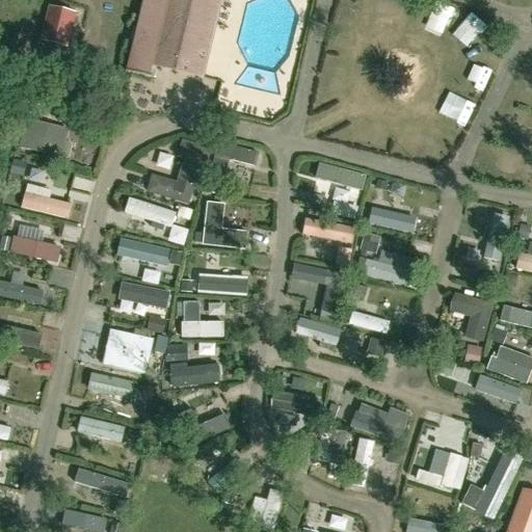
[(200,78),(218,3),(218,0),(142,0),(126,72),(125,72),(125,73),(154,79),(154,78),(148,77),(150,65),(200,78)]
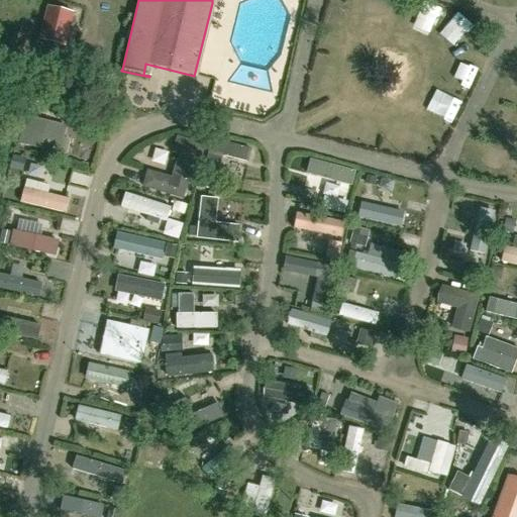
[(46,8),(39,40),(65,46),(72,14),(46,8)]
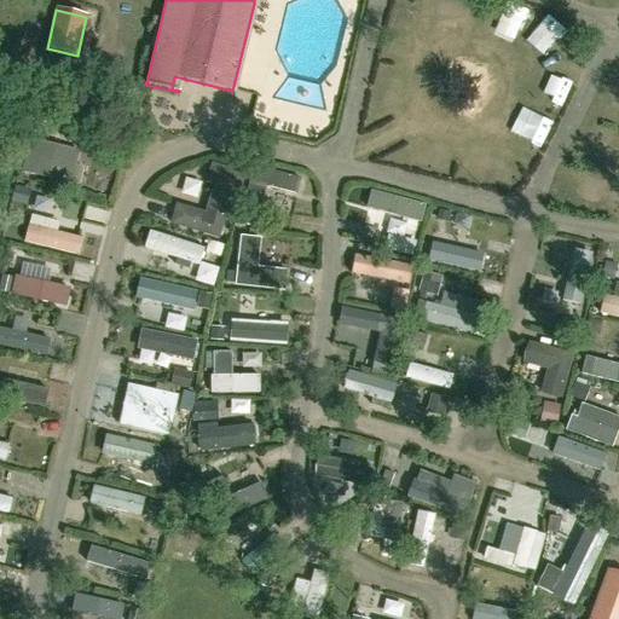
[(64,102),(76,104),(81,86),(69,84),(64,102)]
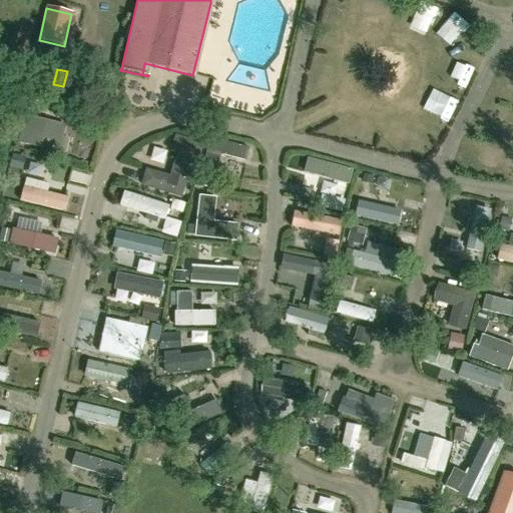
[(18,144),(64,155),(68,139),(61,138),(64,126),(25,116),(18,144)]
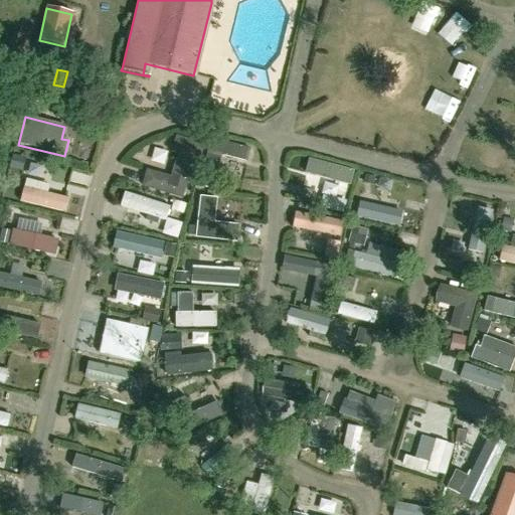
[(193,159),(197,161),(202,145),(177,138),(172,154),(177,155),(171,178),(148,171),(143,187),(182,198),(193,159)]
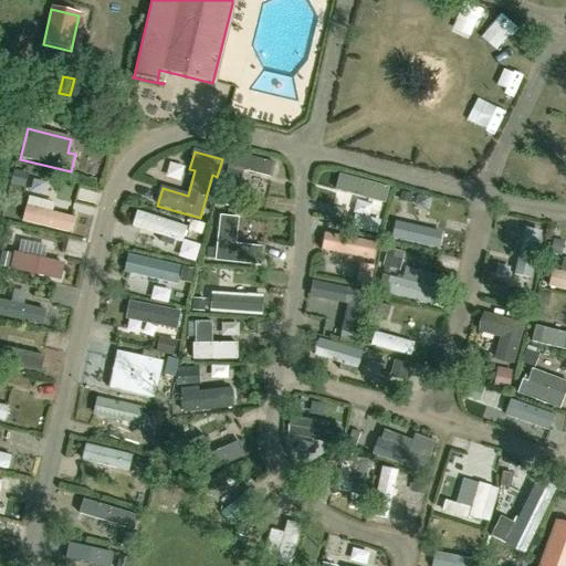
[(270,178),(274,163),(233,153),(224,186),(239,189),(243,171),(270,178)]
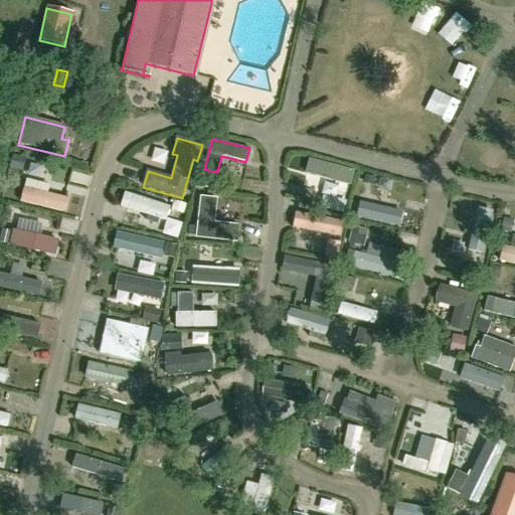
[(310,162),(309,176),(354,181),(355,168),(310,162)]
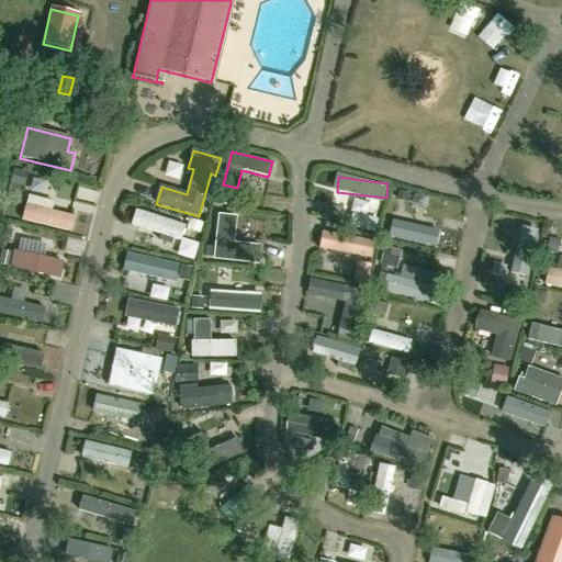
[(48,193),(48,178),(35,178),(35,193),(48,193)]
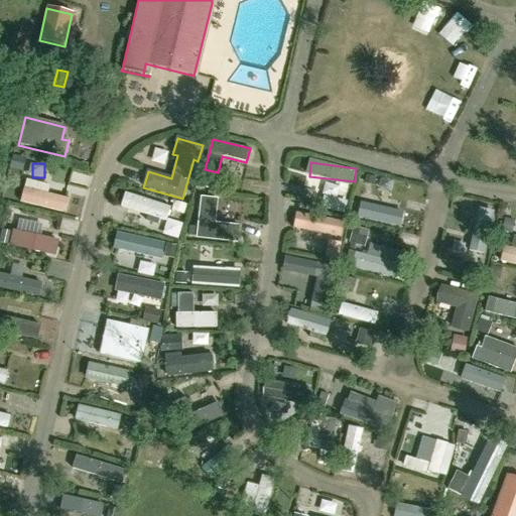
[(314,177),(313,186),(334,188),(335,179),(314,177)]
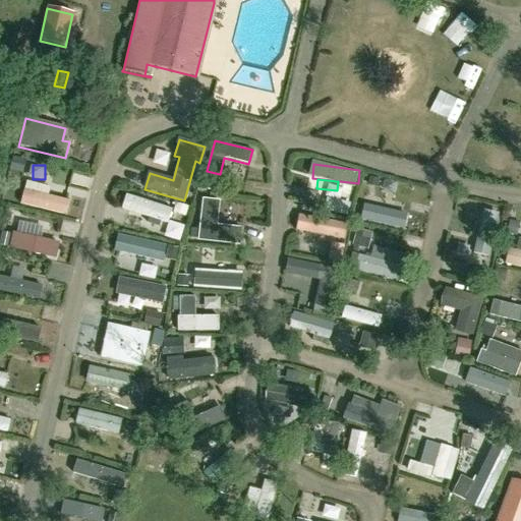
[(66,200),(47,195),(49,189),(26,183),(21,204),(63,215),(66,200)]
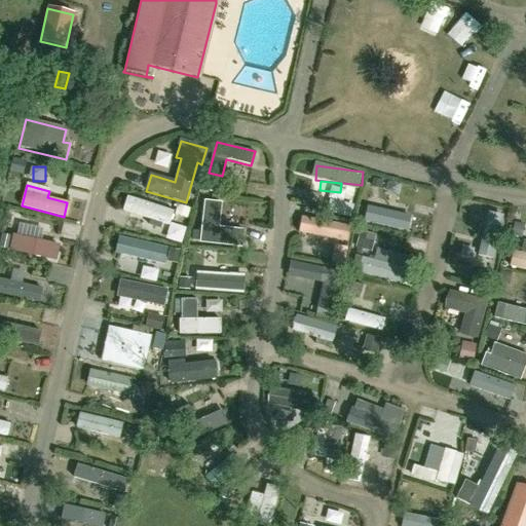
[(353,218),(357,204),(332,198),(329,212),(353,218)]
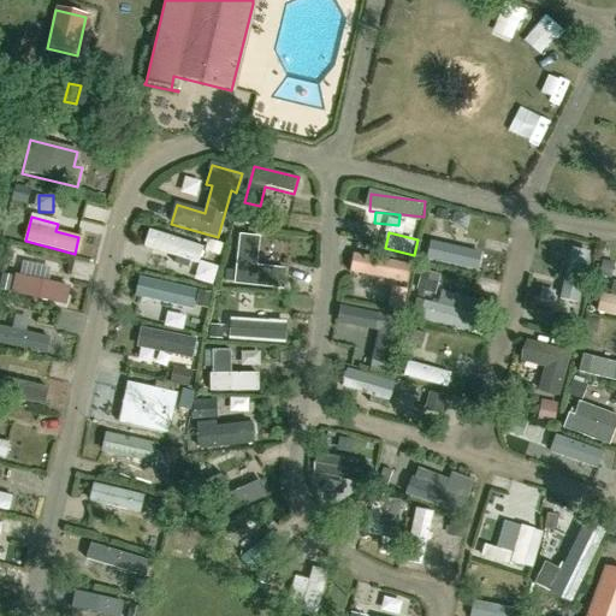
[(235,283),(283,288),(285,271),(256,267),(259,240),(240,237),(235,283)]
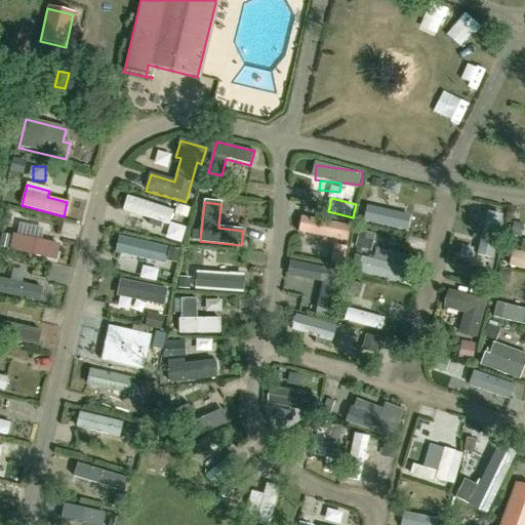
[(367,225),(408,226),(408,211),(367,210),(367,225)]
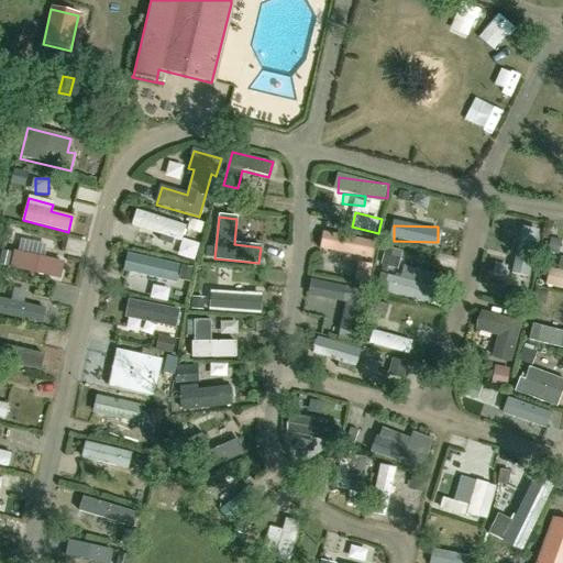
[(520,229),(518,282),(537,283),(539,230),(520,229)]
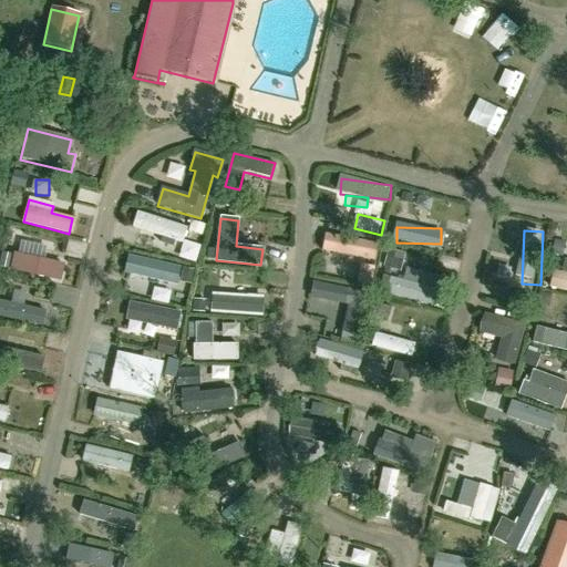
[(380,257),(381,240),(326,237),(325,254),(380,257)]
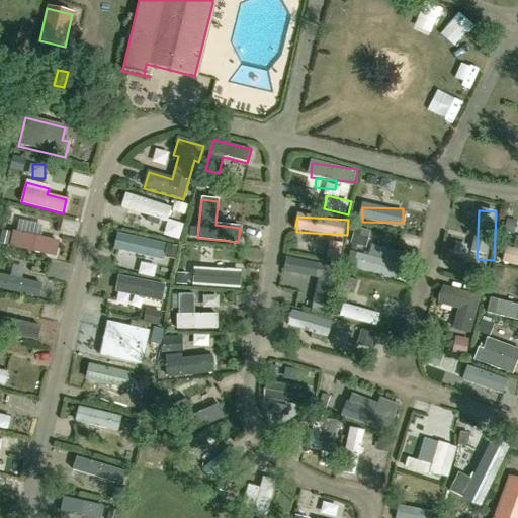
[(143,269),(143,261),(168,262),(169,242),(119,240),(118,268),(143,269)]
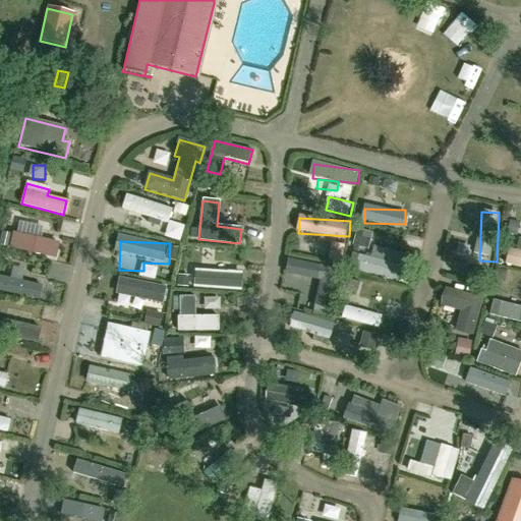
[(345,264),(347,244),(335,243),(332,262),(345,264)]
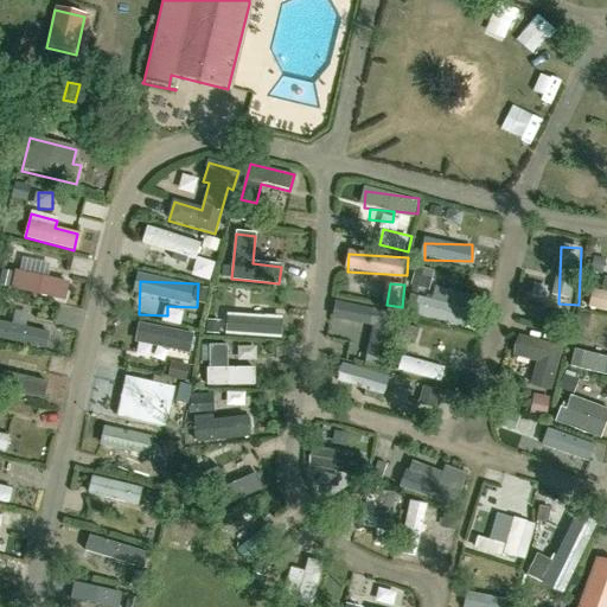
[(606,294),(598,294),(595,311),(606,312),(606,294)]
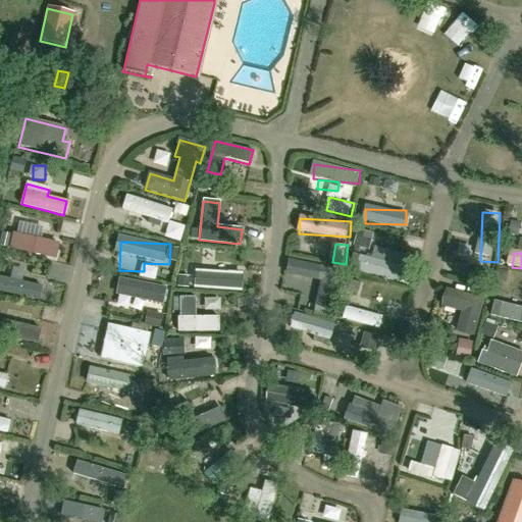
[(340,283),(344,269),(290,259),(288,272),(321,279),(316,305),(330,308),(335,282),(340,283)]
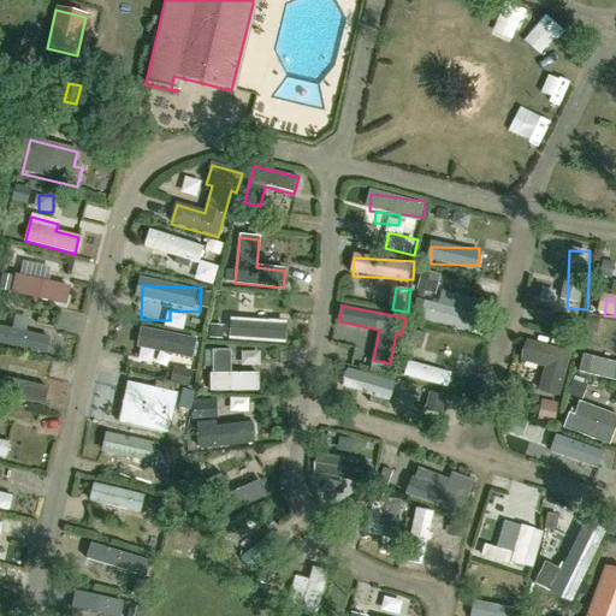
[(0,343),(35,350),(37,336),(0,329),(0,343)]
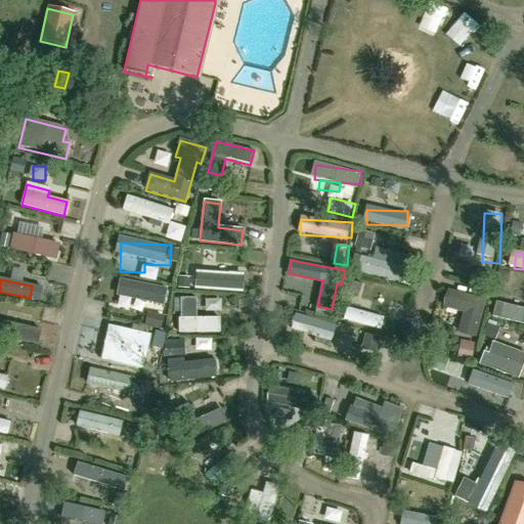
[(119,307),(143,312),(145,302),(168,307),(172,291),(125,279),(119,307)]
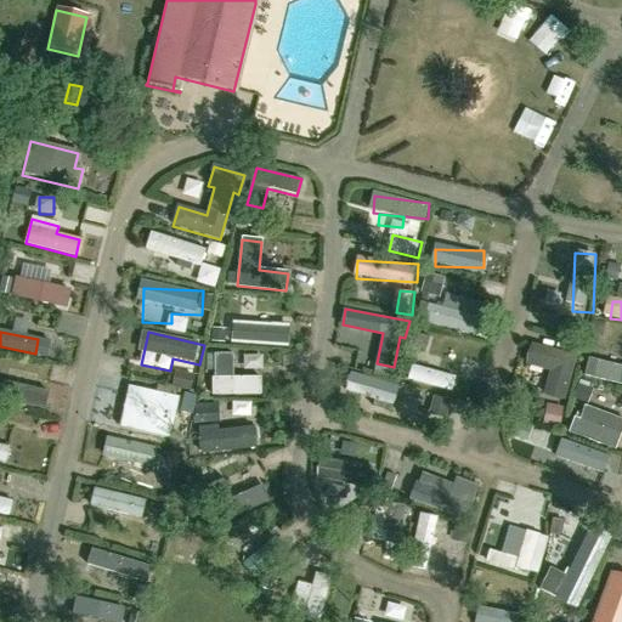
[(532,348),(527,363),(552,371),(546,394),(569,400),(578,360),(532,348)]
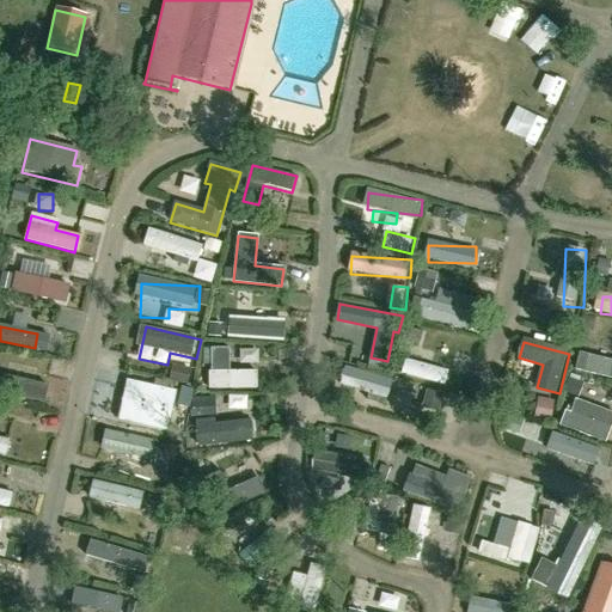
[(209,366),(209,372),(208,372),(208,389),(254,389),(254,372),(228,372),(228,349),(209,349),(209,366)]
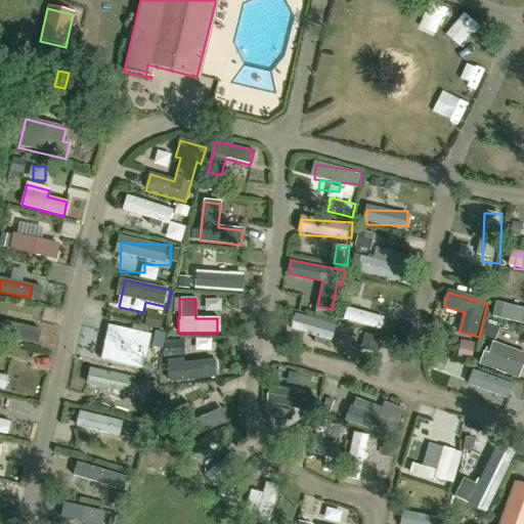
[(523,307),(497,302),(495,318),(523,322),(523,307)]
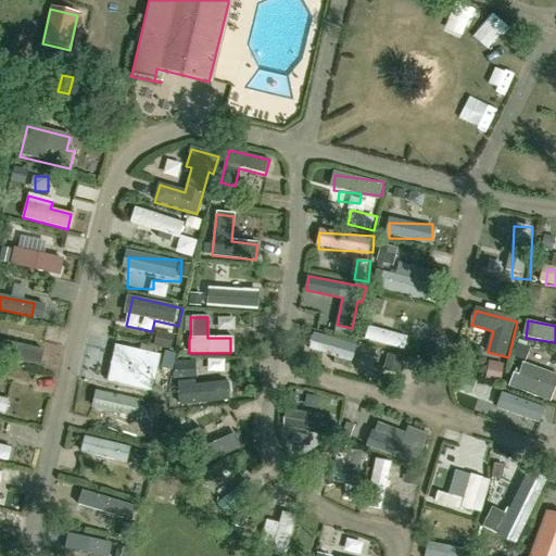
[(404,346),(407,333),(370,324),(367,337),(404,346)]
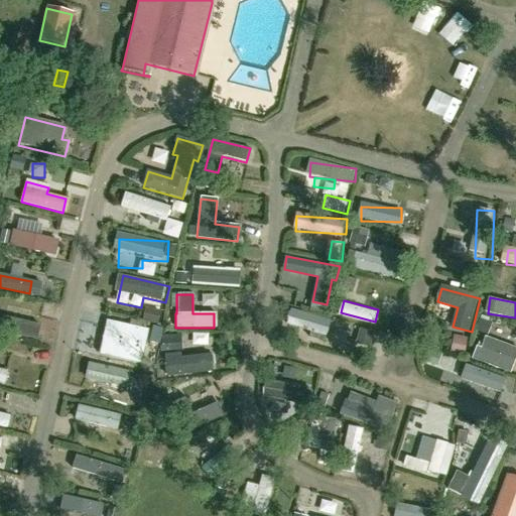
[(309,339),(318,342),(320,336),(325,337),(330,321),(290,310),(286,326),(310,333),(309,339)]
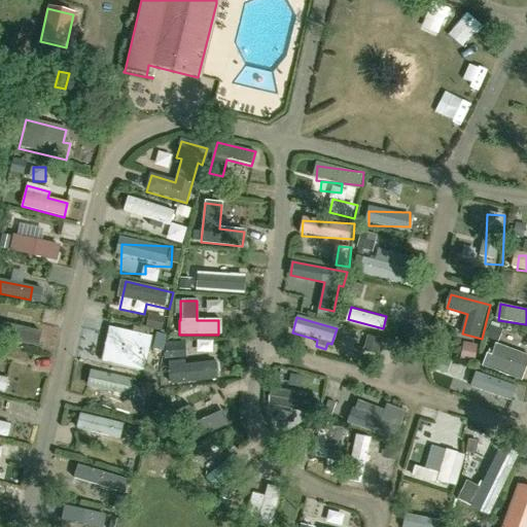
[(0,342),(42,344),(42,325),(0,323),(0,342)]
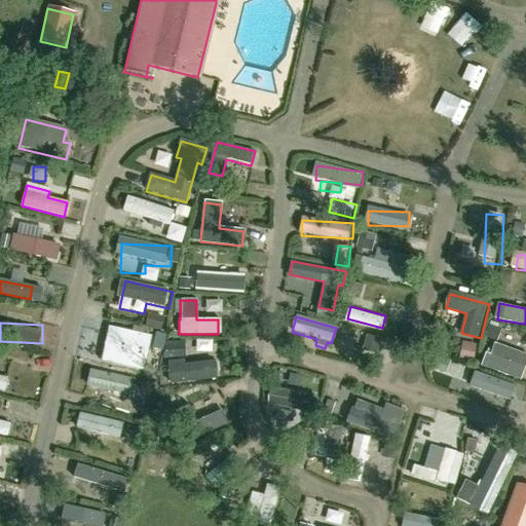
[(105,361),(143,368),(149,336),(111,329),(105,361)]
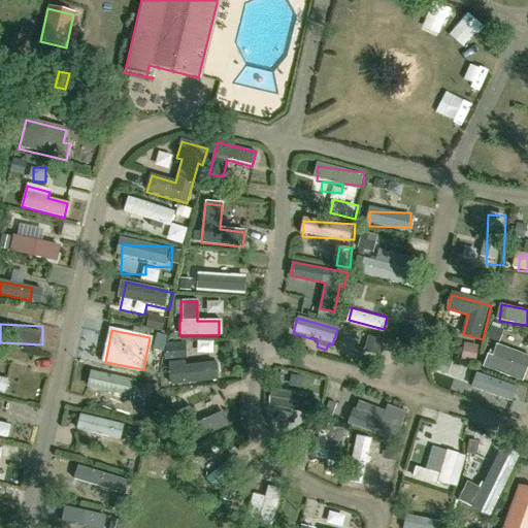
[(483,368),(522,383),(527,365),(527,358),(496,347),(492,356),(488,355),(483,368)]
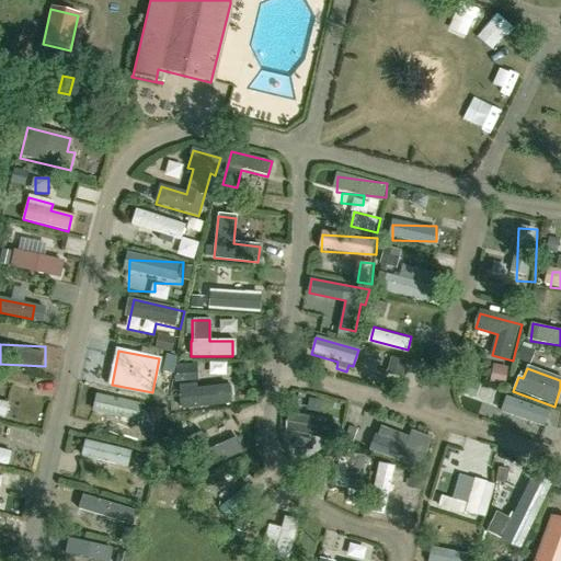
[(178,388),(180,410),(228,404),(226,387),(195,390),(195,386),(178,388)]
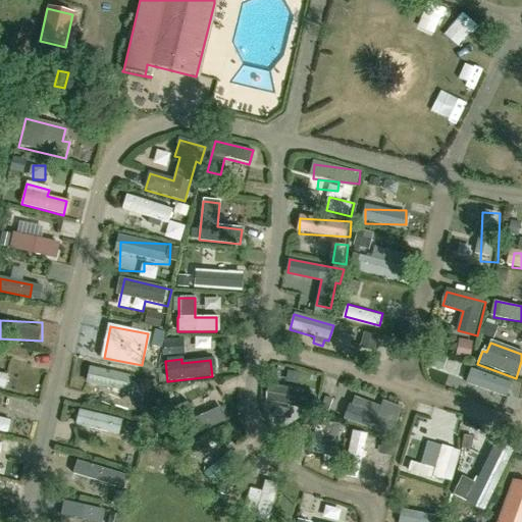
[(88,383),(129,396),(135,378),(93,366),(88,383)]
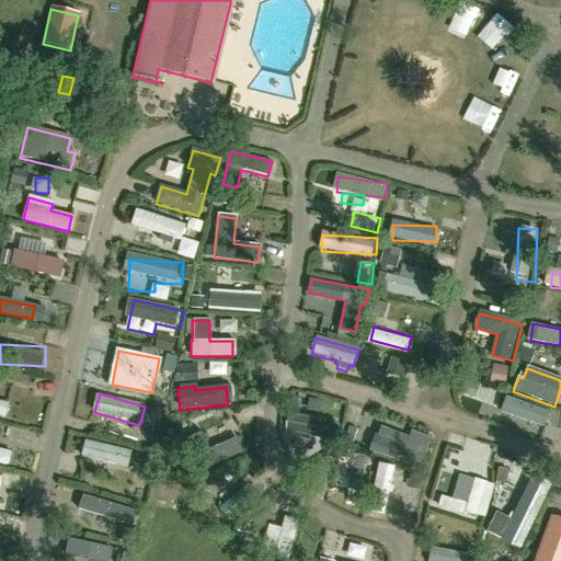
[(540,433),(547,413),(504,397),(500,410),(528,420),(525,428),(540,433)]
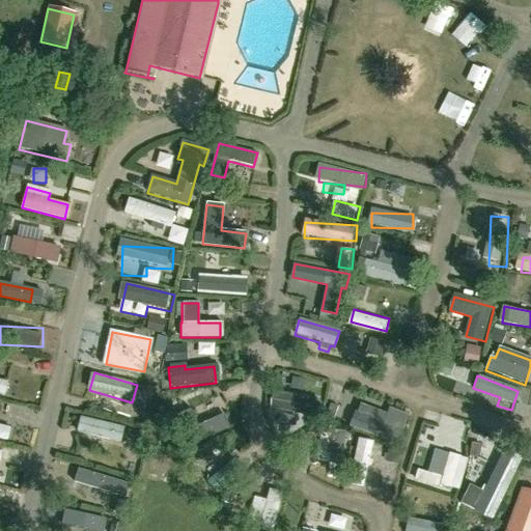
[(0,378),(0,393),(9,394),(10,380),(0,378)]
